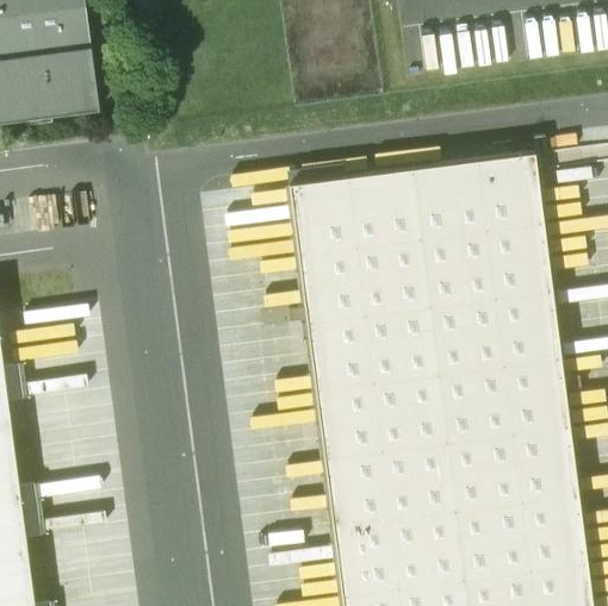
[(0,0),(0,125),(100,113),(85,0),(0,0)]
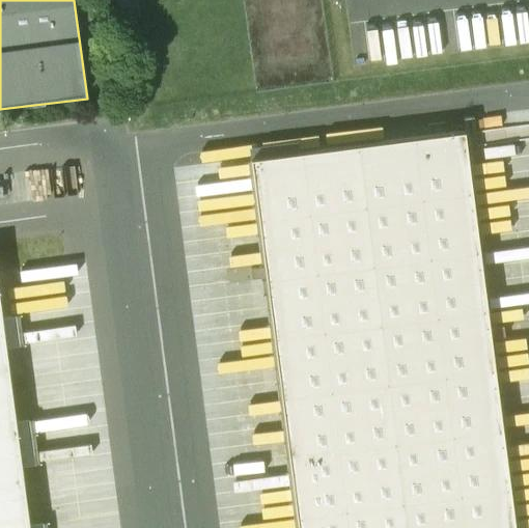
[(367,67),(528,43),(528,10),(363,35),(367,67)]
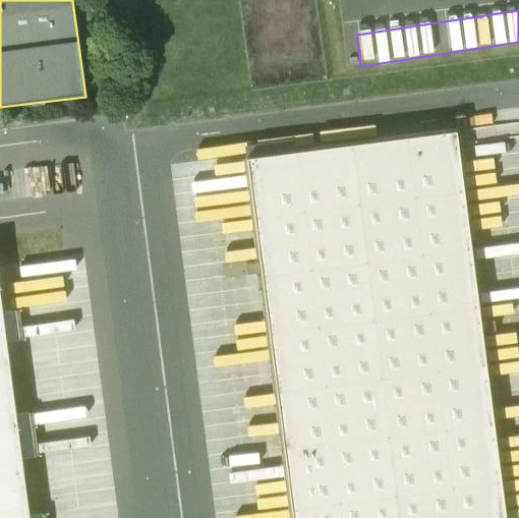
[(438,123),(421,125),(422,136),(440,133),(438,123)]
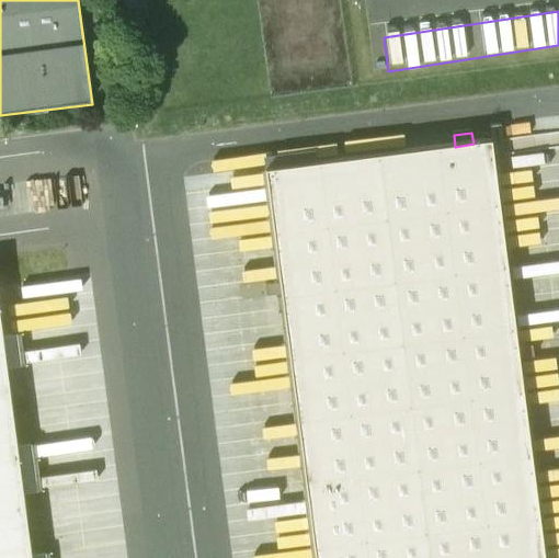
[(455,147),(265,171),(315,557),(546,557),(493,141),(474,144),(455,147)]
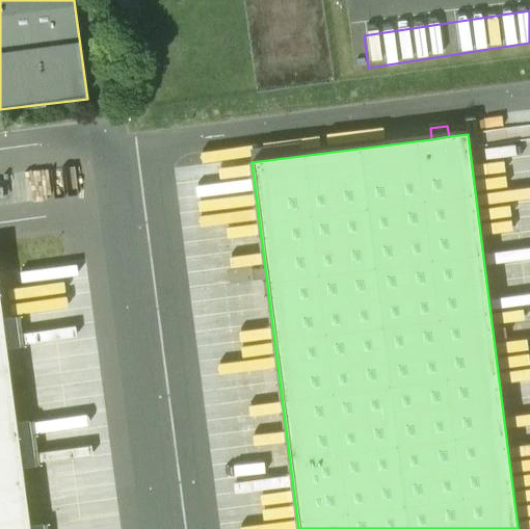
[(29,528),(0,302),(0,528),(29,528)]
